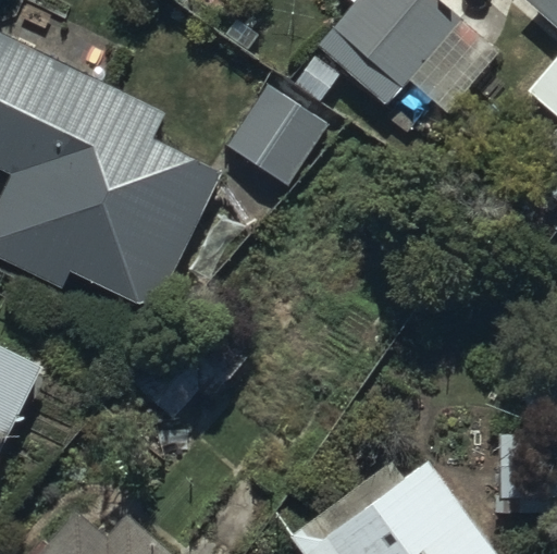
[(351,0),(314,41),(384,106),(410,78),(445,111),(498,52),(441,0),(351,0)]
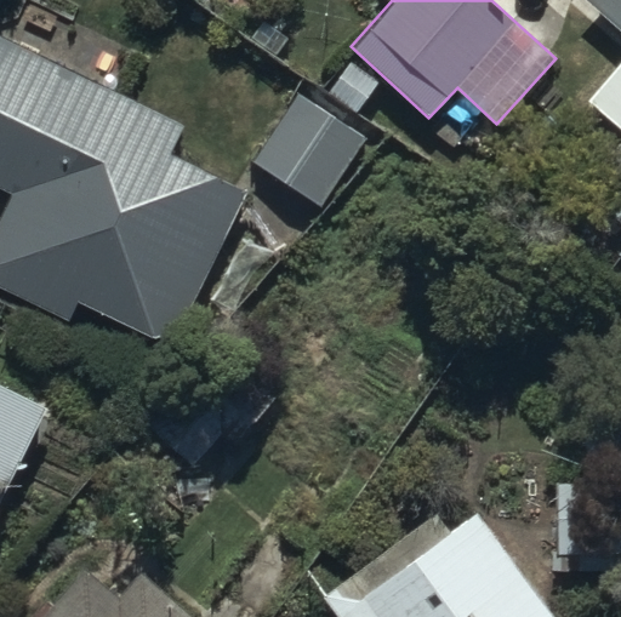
[(569,0),(620,41),(620,0),(569,0)]
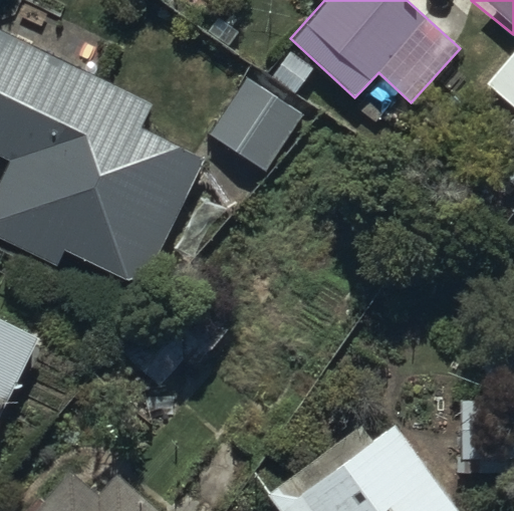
[(513,53),(489,85),(513,105),(513,123),(502,139),(513,149),(513,156),(501,173),(513,183),(513,53)]
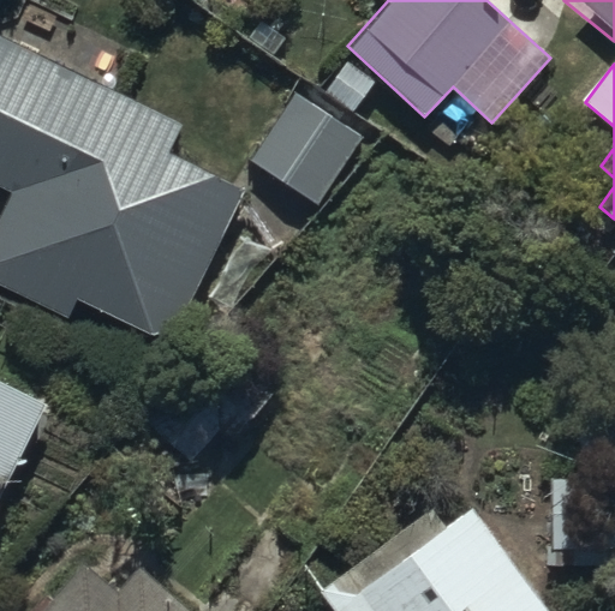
[(239,187),(0,72),(0,306),(147,377),(239,187)]
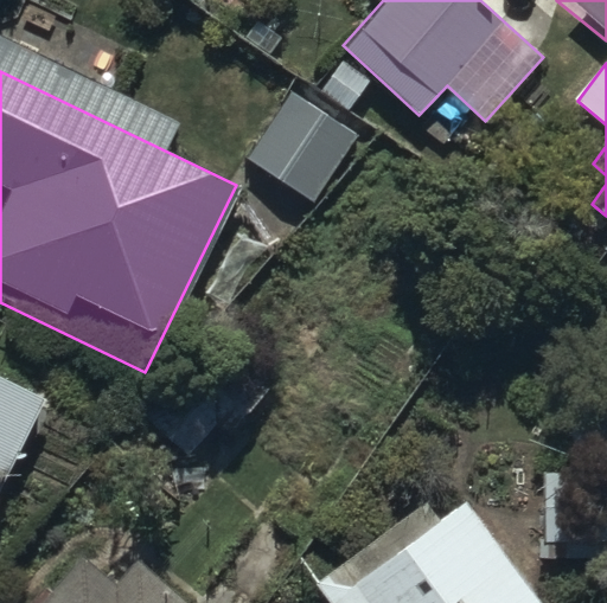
[(289,91),(250,152),(319,196),(358,134),(289,91)]
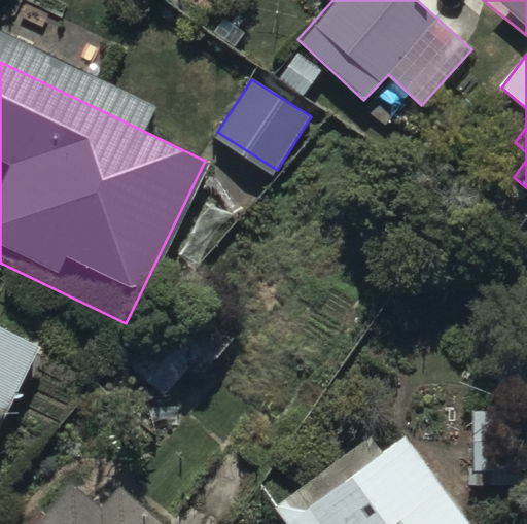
[(189,293),(124,357),(162,396),(189,370),(198,377),(235,341),(189,293)]
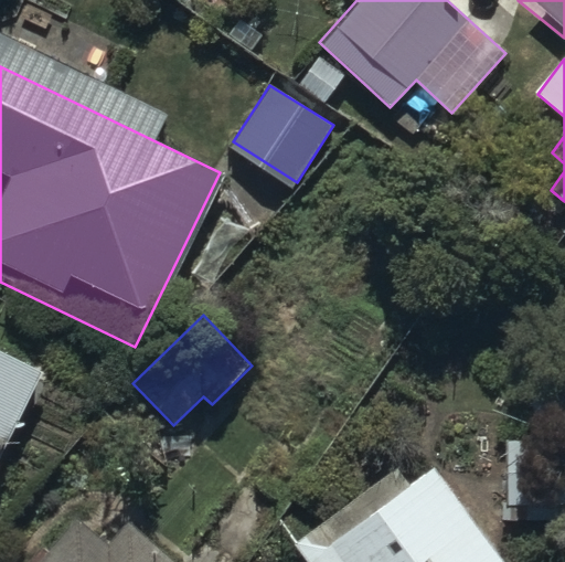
[(0,458),(36,384),(0,367),(0,458)]
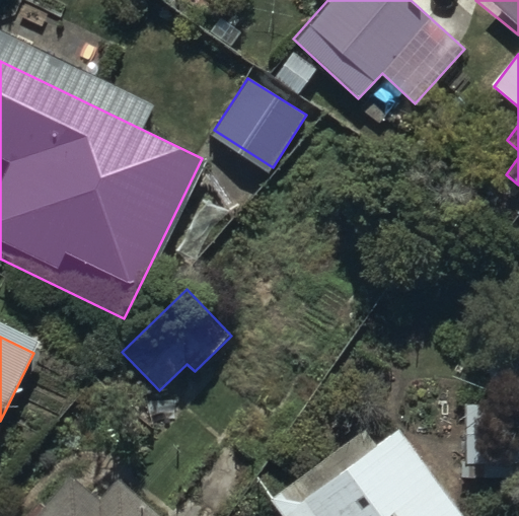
[(518,402),(465,403),(466,463),(466,477),(518,476),(518,462),(518,402)]
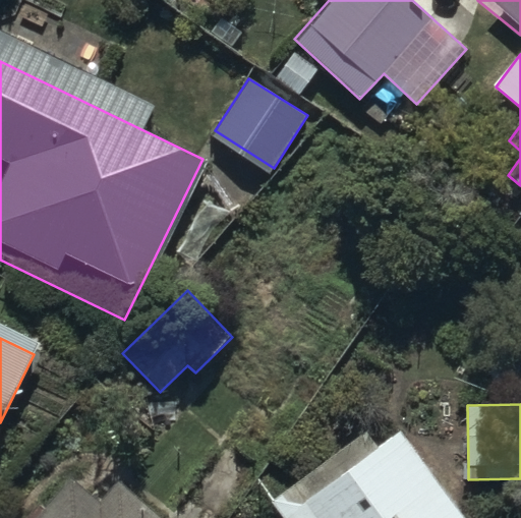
[(283,513),(286,517),(462,517),(400,430),(283,513)]
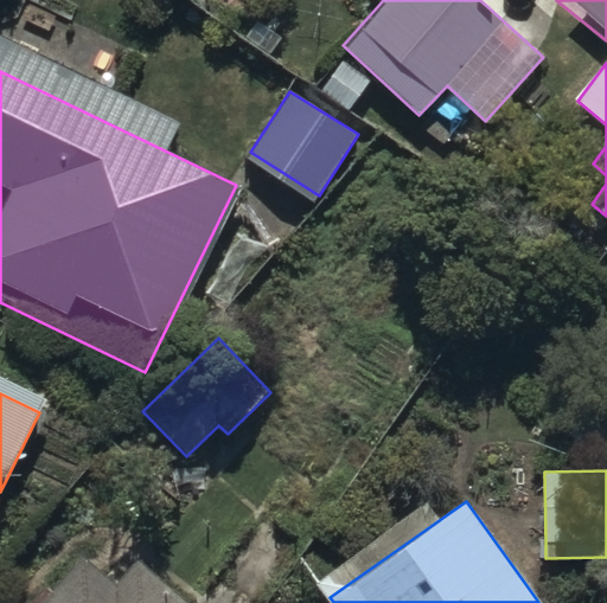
[(31,602),(179,602),(87,532),(31,602)]
